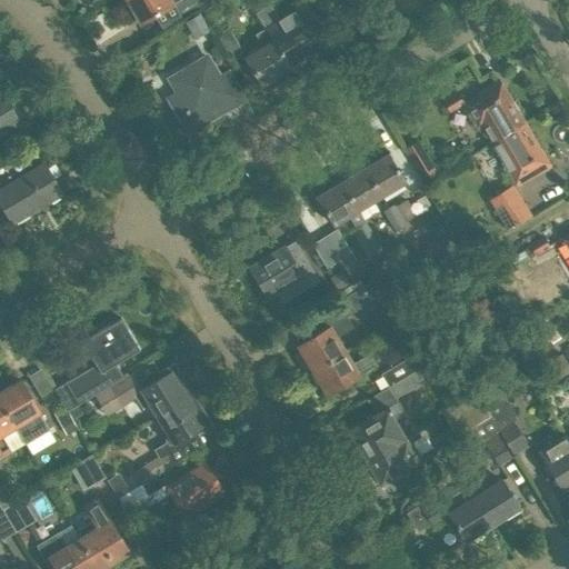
[(126,0),(140,23),(172,5),(180,16),(207,0),(206,0),(126,0)]
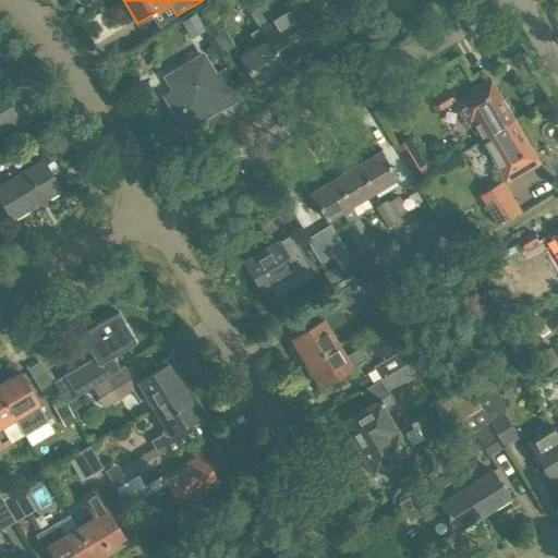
[(268,39),(284,67),(312,50),(306,40),(320,33),(302,2),(274,20),(265,4),(252,12),(268,39)]
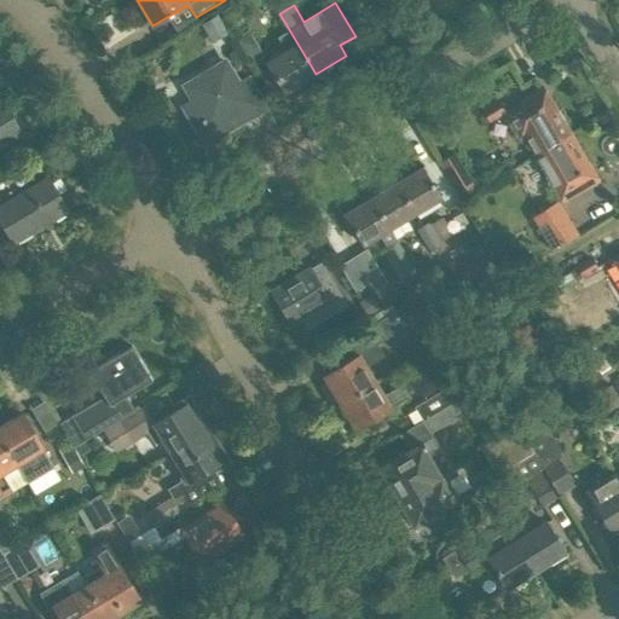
[(217,16),(202,24),(213,41),(227,33),(217,16)]
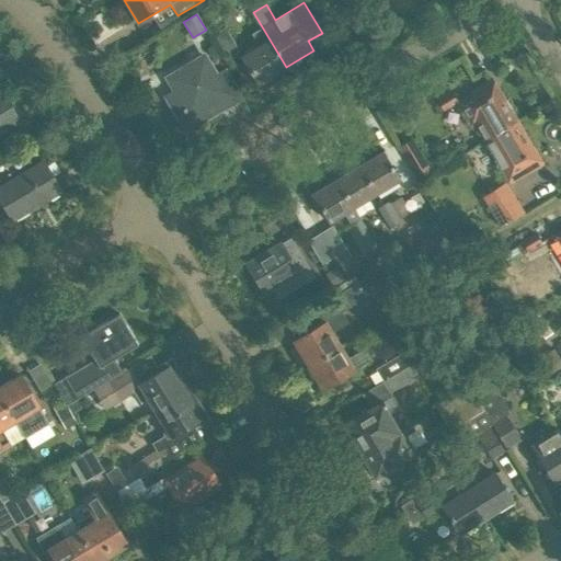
[(227,59),(240,52),(225,26),(213,34),(227,59)]
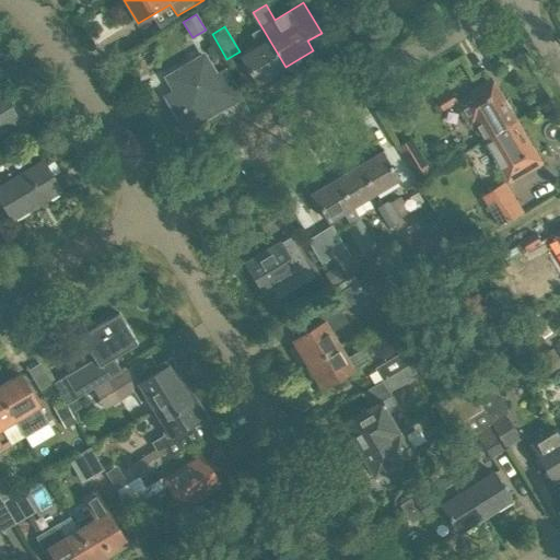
[(252,34),(258,46),(242,56),(258,83),(286,67),(269,39),(261,27),(252,34)]
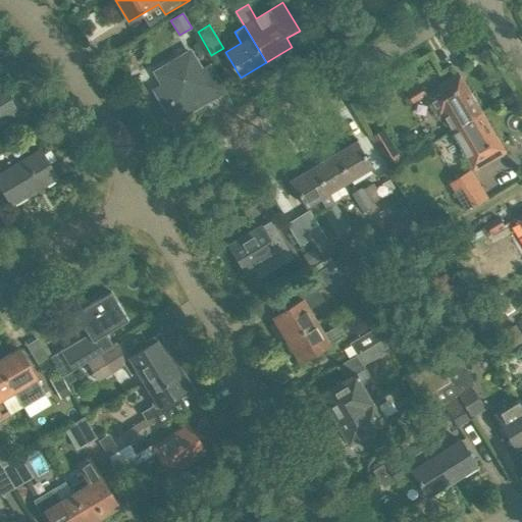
[(342,36),(331,34),(329,45),(340,47),(342,36)]
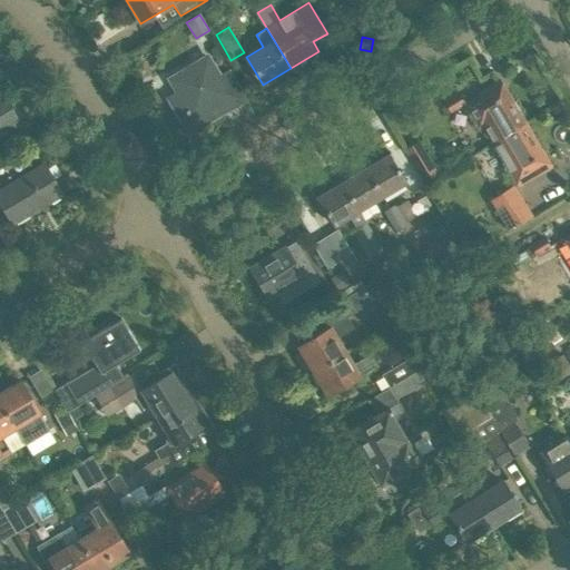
[(176,92),(166,98),(177,116),(186,110),(192,119),(217,104),(226,118),(241,109),(220,76),(218,78),(205,56),(167,78),(176,92)]
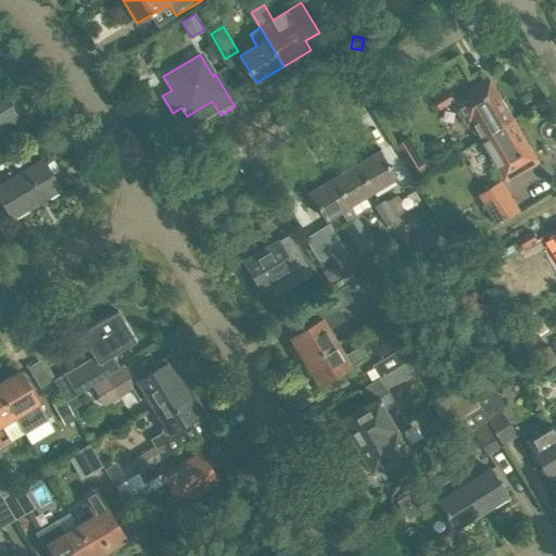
[(454,100),(467,121),(469,119),(481,138),(492,133),(491,131),(512,118),(487,77),(466,89),(468,92),(454,100)]
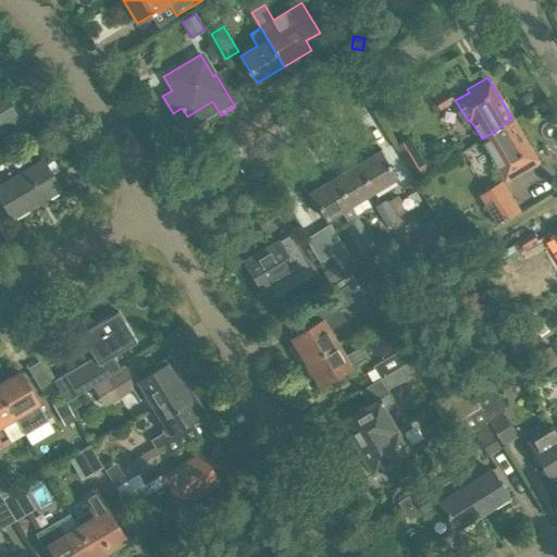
[(0,131),(19,121),(1,93),(0,91),(0,131)]
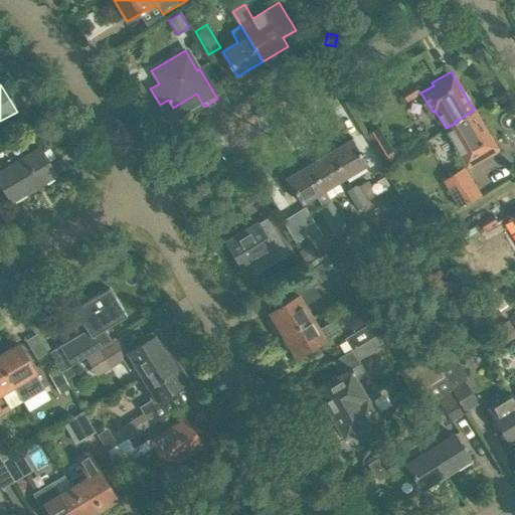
[(413,84),(401,92),(406,100),(418,93),(413,84)]
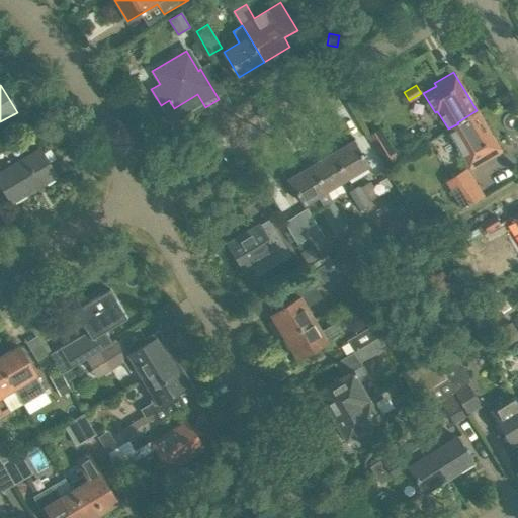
[(500,149),(477,110),(457,122),(458,123),(448,128),(449,132),(447,134),(460,154),(462,153),(470,167),(500,149)]
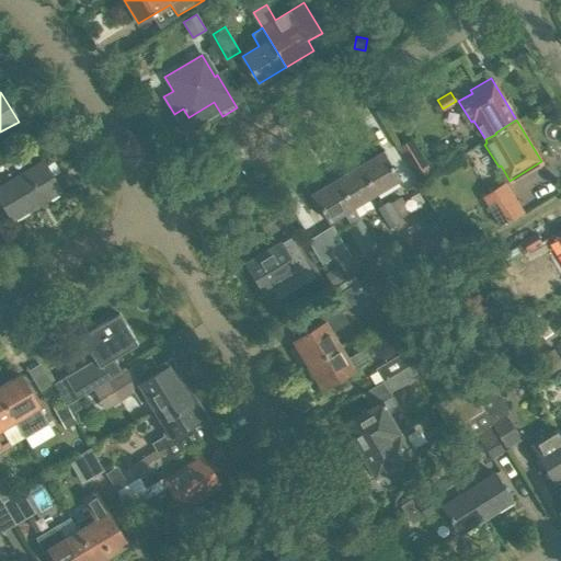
[(411,139),(399,146),(419,176),(430,170),(411,139)]
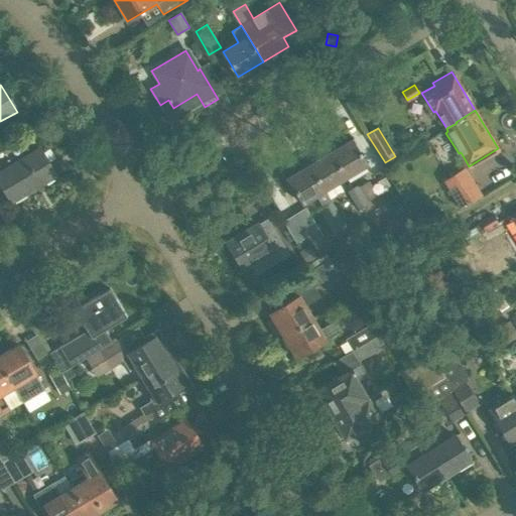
[(346,178),(368,165),(352,140),(331,152),(346,178)]
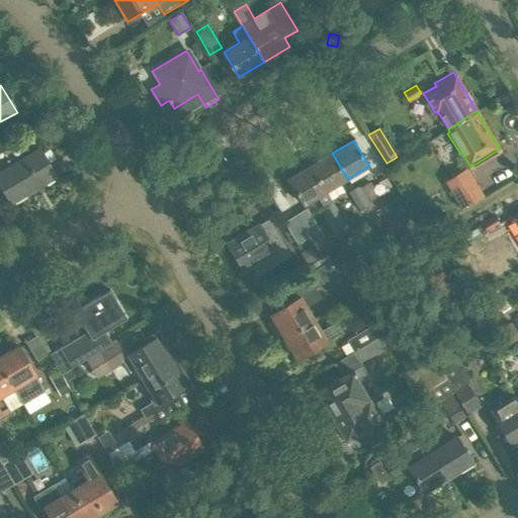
[(0,185),(11,203),(56,177),(39,150),(0,173),(0,185)]
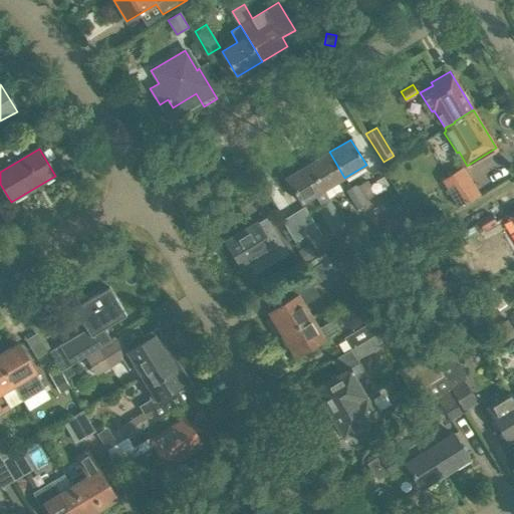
[(323,191),(344,178),(329,152),(307,165),(323,191)]
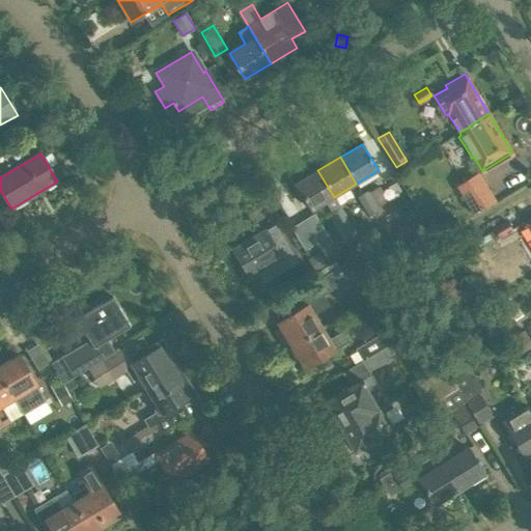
[(355,232),(334,197),(317,170),(296,184),(311,210),(325,202),(348,242),(353,240),(350,234),(355,232)]
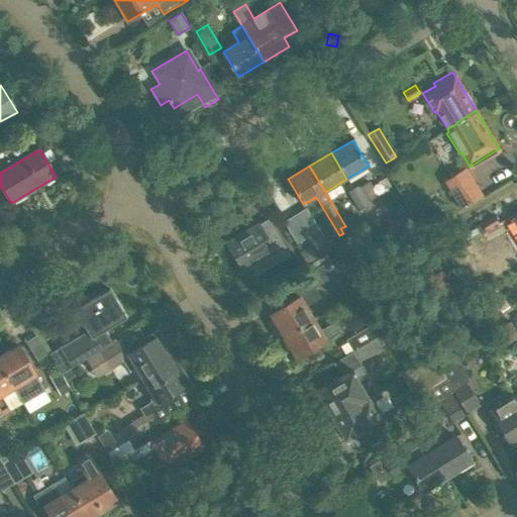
[(443,184),(459,210),(482,196),(467,171),(443,184)]
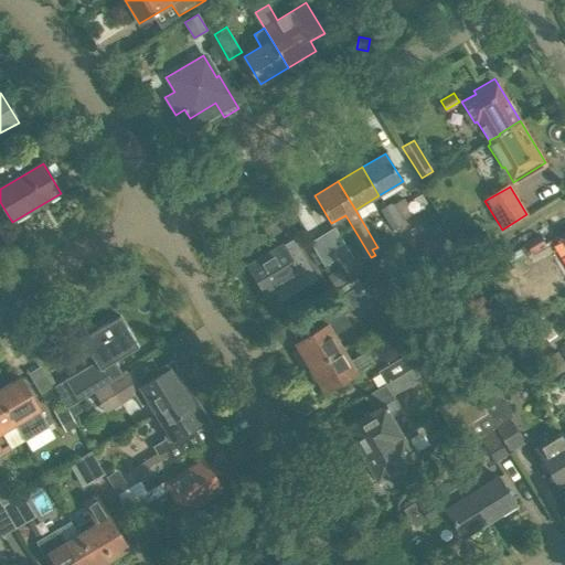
[(401,221),(412,214),(403,199),(392,205),(397,215),(392,219),(391,215),(385,219),(392,231),(403,224),(401,221)]
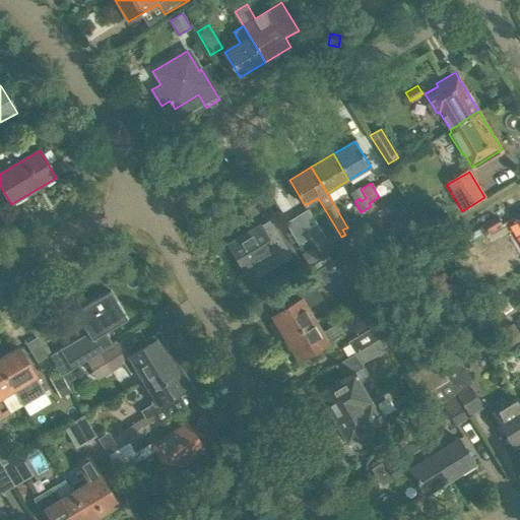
[(366,198),(361,189),(360,187),(349,193),(354,201),(360,198),(361,201),(366,198)]
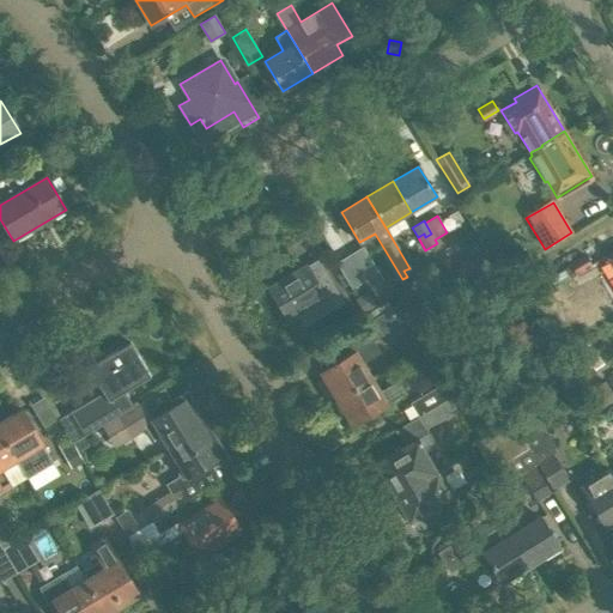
[(370,287),(383,280),(363,247),(350,255),(364,280),(365,280),(370,287)]
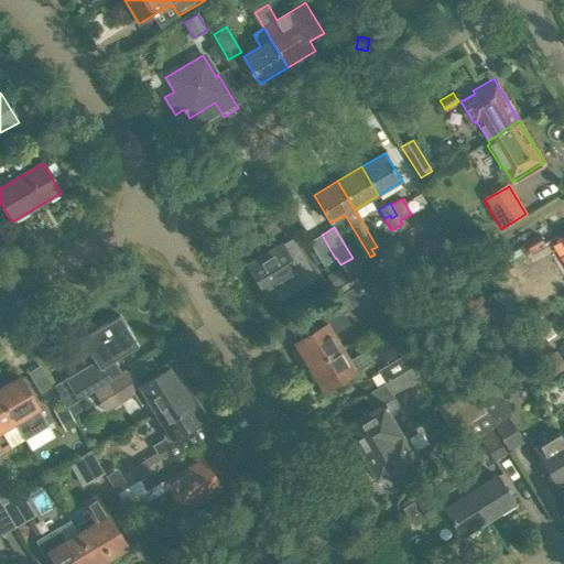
[(324,266),(335,258),(322,235),(310,242),(324,266)]
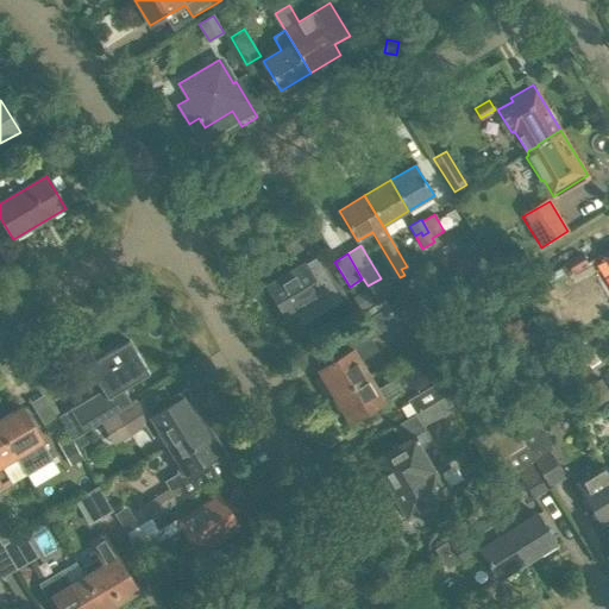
[(572,274),(585,264),(579,255),(565,263),(572,274)]
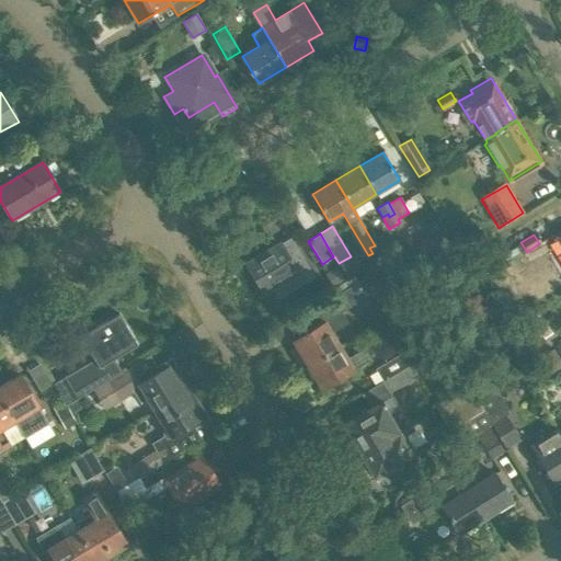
[(434,237),(435,251),(446,250),(446,236),(434,237)]
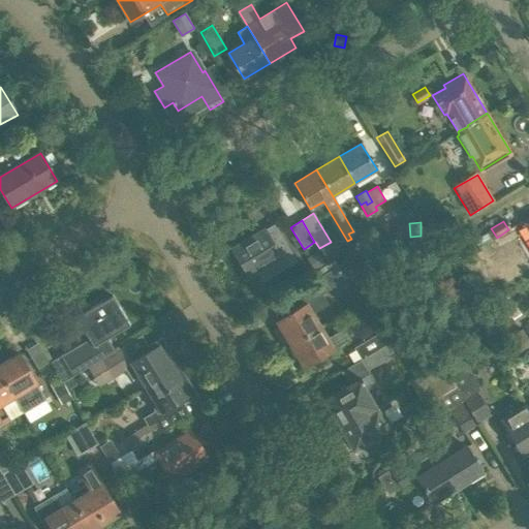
[(296,261),(274,226),(265,231),(265,230),(231,249),(248,277),(258,272),(263,280),(296,261)]
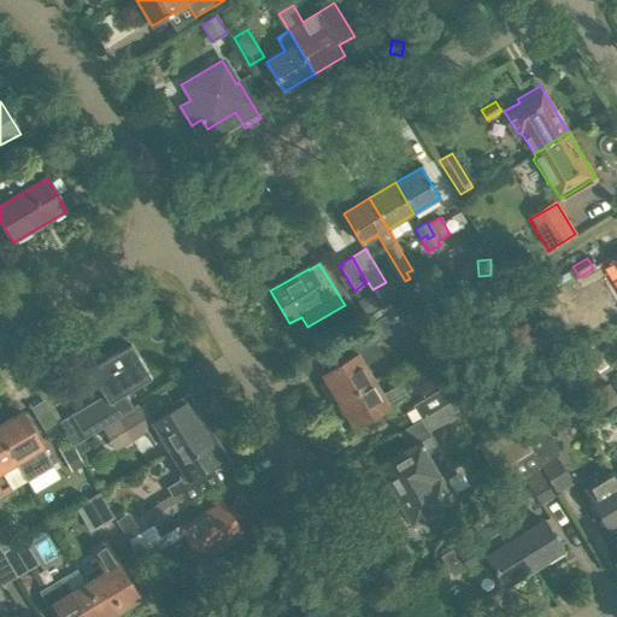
[(365,317),(378,309),(370,294),(357,303),(365,317)]
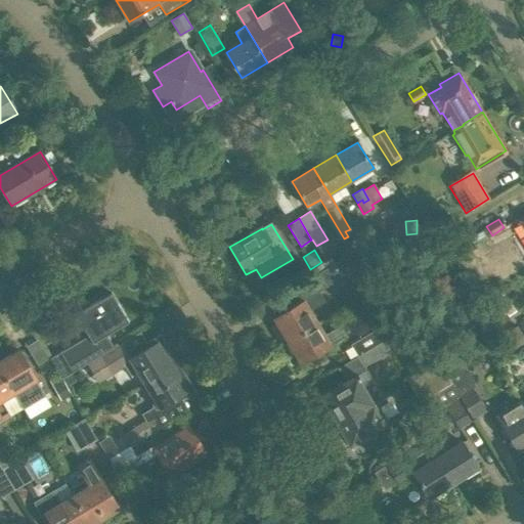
[(355,277),(367,269),(356,251),(314,276),(321,288),(351,270),(355,277)]
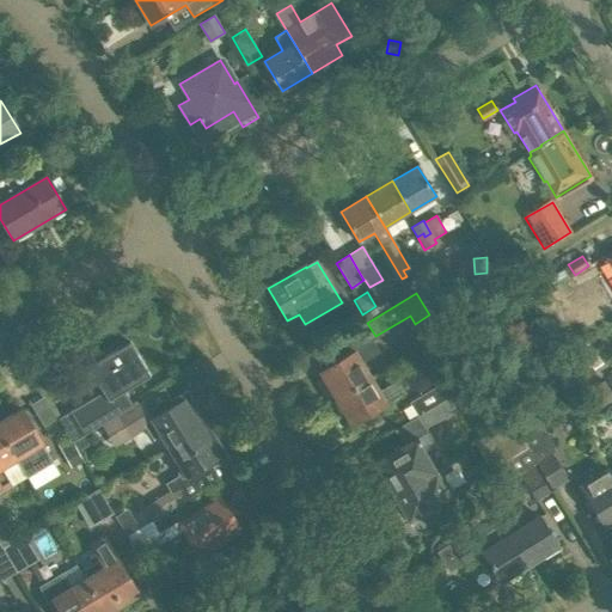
[(335,399),(371,378),(361,363),(380,353),(373,341),(319,373),(335,399)]
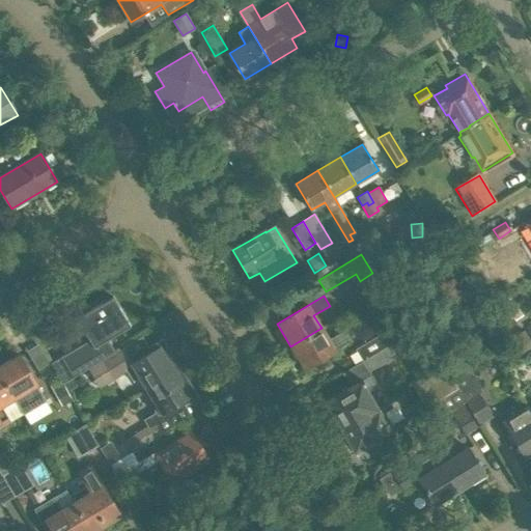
[(93,348),(129,327),(112,298),(76,319),(93,348)]
